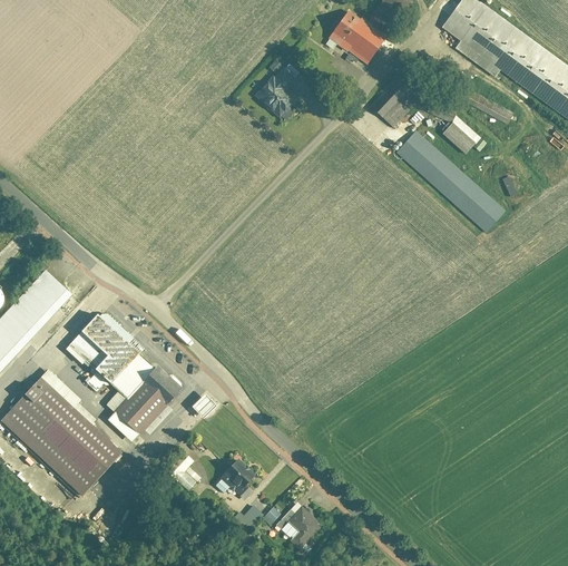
[(355,68),(403,0),(374,0),(373,2),(378,6),(364,25),(344,11),(327,35),(342,46),(335,54),(355,68)]
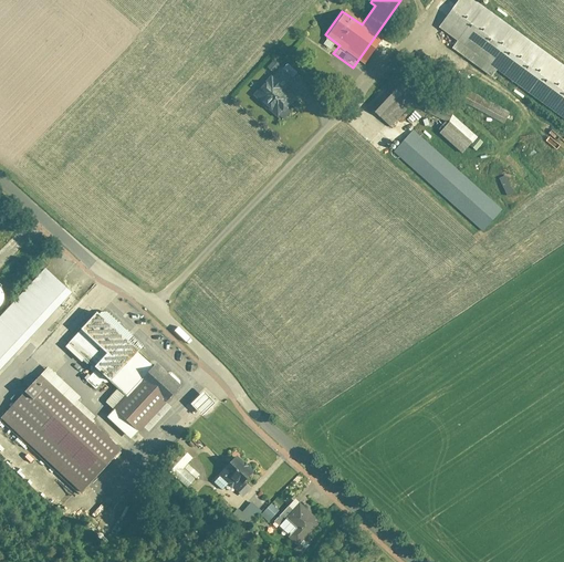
[(457,0),(438,27),(563,117),(563,65),(473,0),(457,0)]
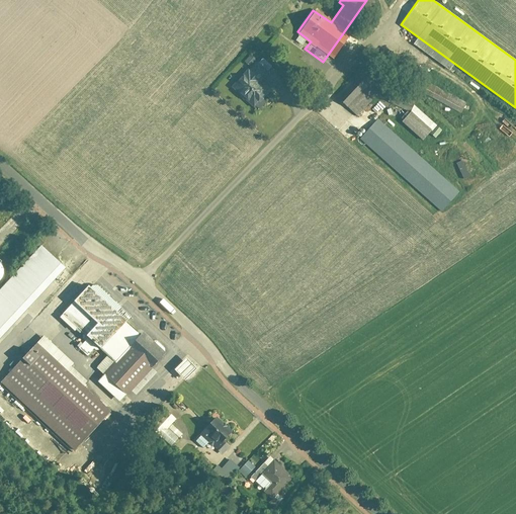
[(371,64),(453,108),(454,107),(458,99),(408,72),(411,65),(379,48),(371,64)]
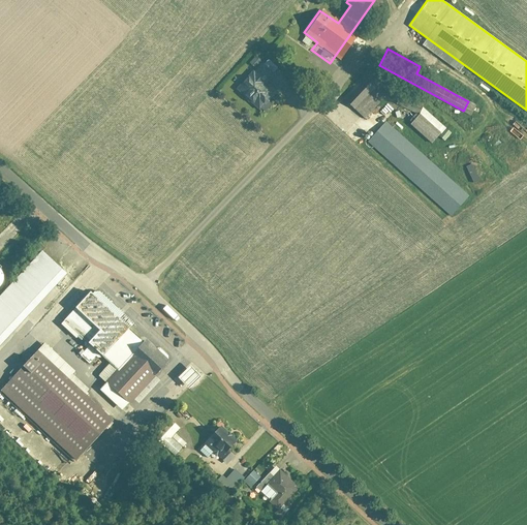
[(248,70),(235,86),(259,107),(273,92),(264,83),(272,73),(261,64),(252,73),(248,70)]
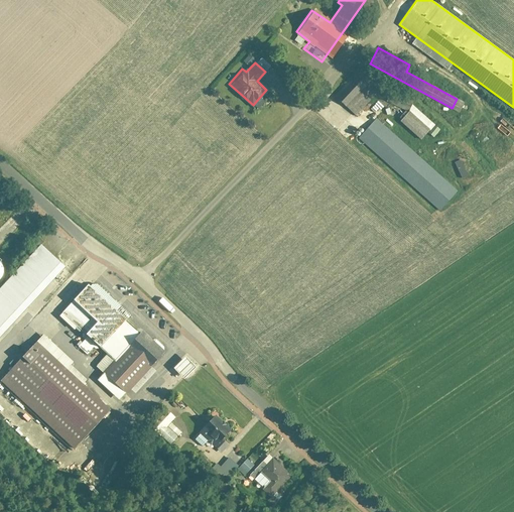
[(362,62),(333,90),(349,108),(379,81),(362,62)]
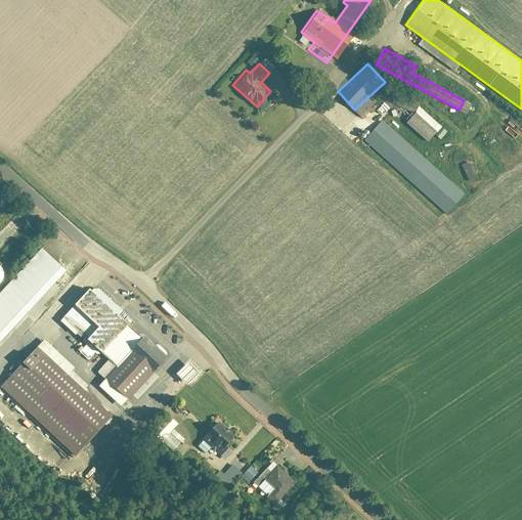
[(415,100),(391,88),(385,99),(408,112),(415,100)]
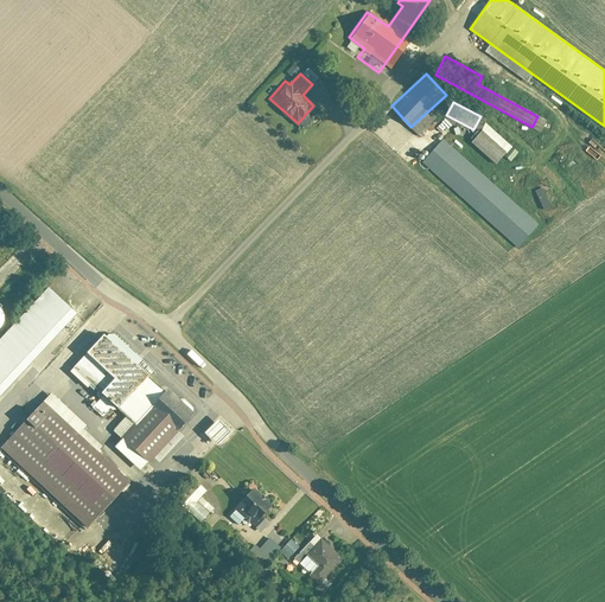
[(482,128),(470,139),(492,160),(503,149),(482,128)]
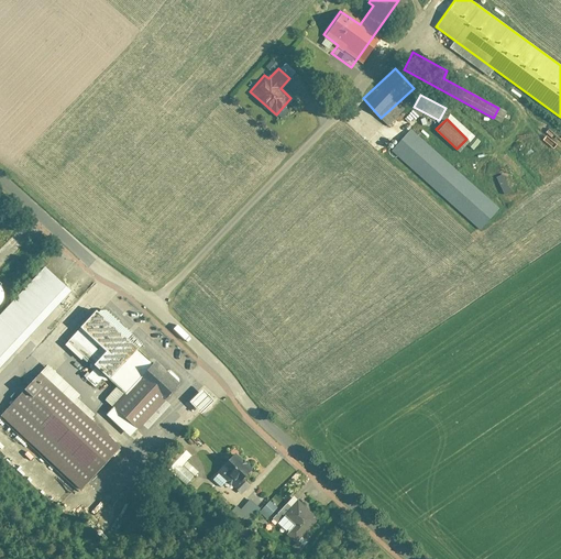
[(387,150),(474,223),(493,203),(405,128),(387,150)]
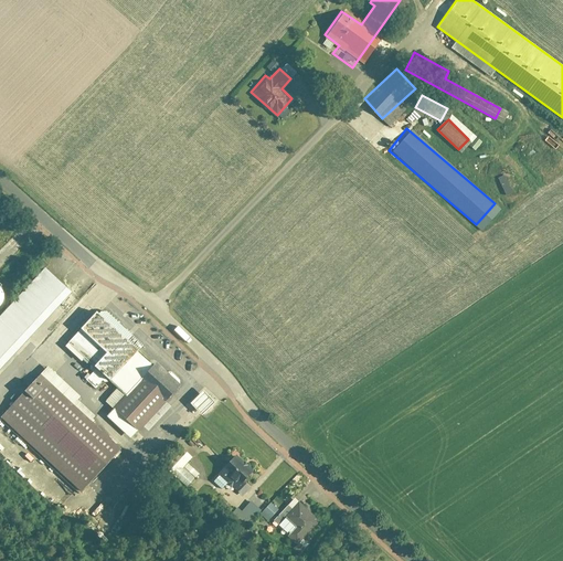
[(46,267),(0,317),(0,367),(72,292),(46,267)]
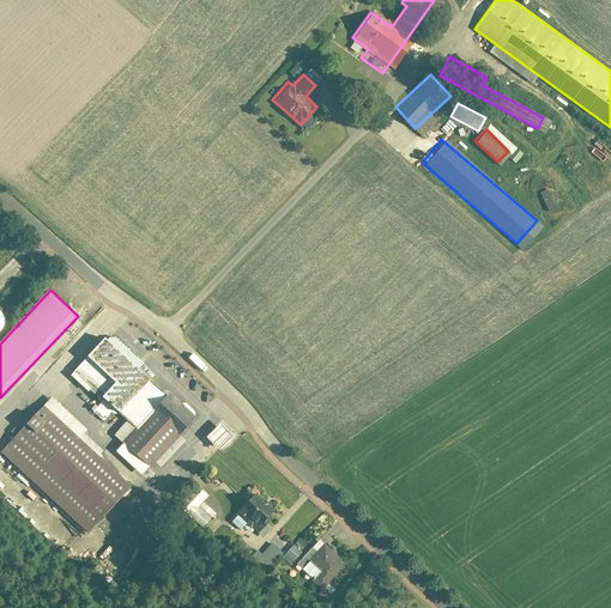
[(156,460),(162,464),(185,437),(180,432),(188,424),(163,402),(169,395),(102,336),(73,369),(128,417),(113,433),(123,442),(114,454),(135,473),(144,463),(149,468),(156,460)]
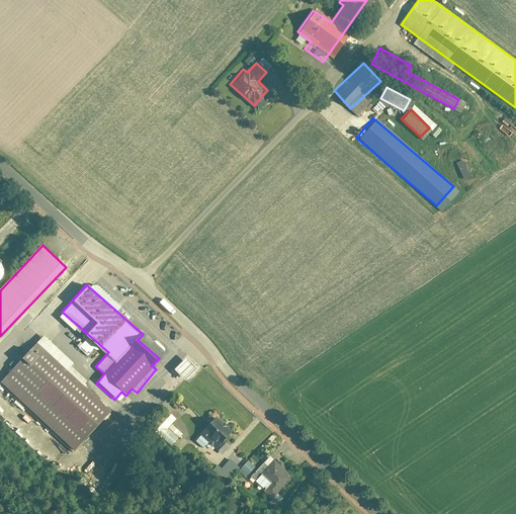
[(110,407),(82,381),(89,374),(45,334),(0,381),(73,448),(110,407)]
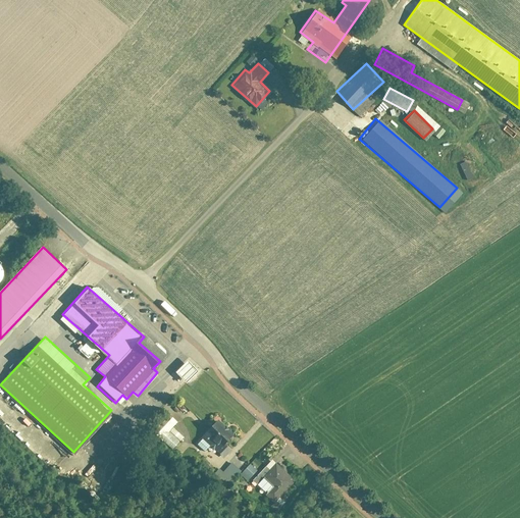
[(190,359),(176,371),(187,381),(199,369),(190,359)]
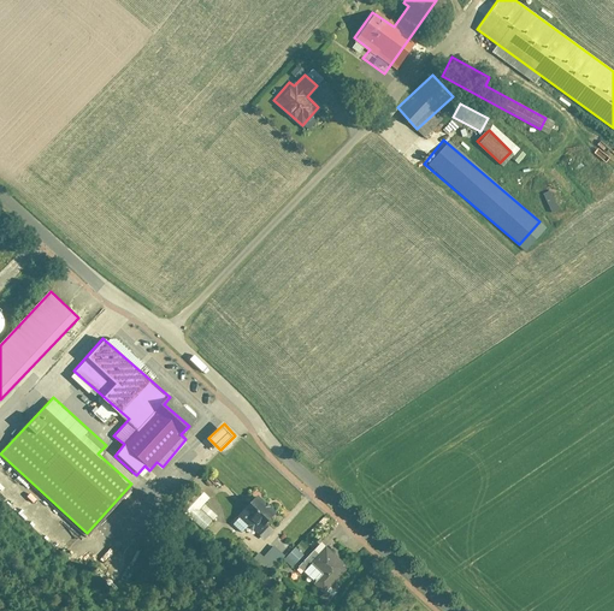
[(251,498),(235,517),(252,529),(266,510),(251,498)]
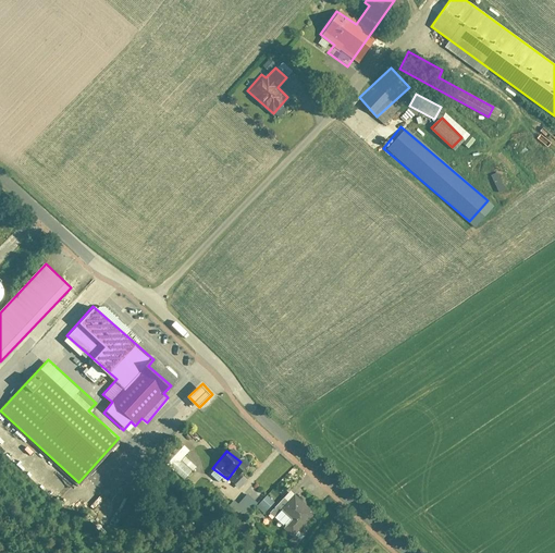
[(246,491),(238,500),(247,506),(255,498),(246,491)]
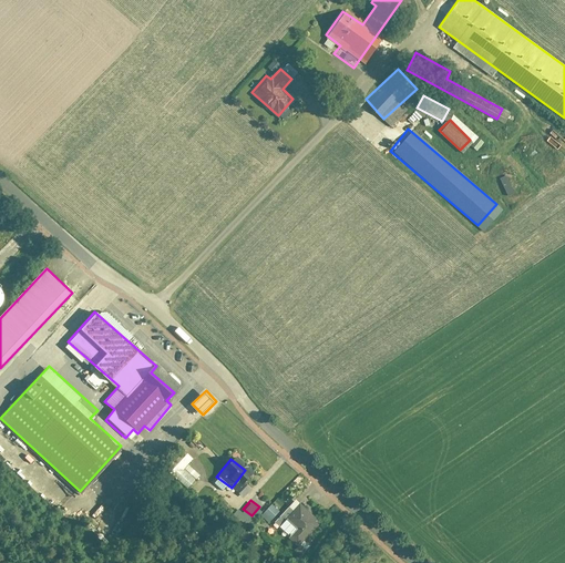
[(283,538),(296,548),(305,536),(308,539),(324,520),(300,500),(285,520),(293,526),(283,538)]
